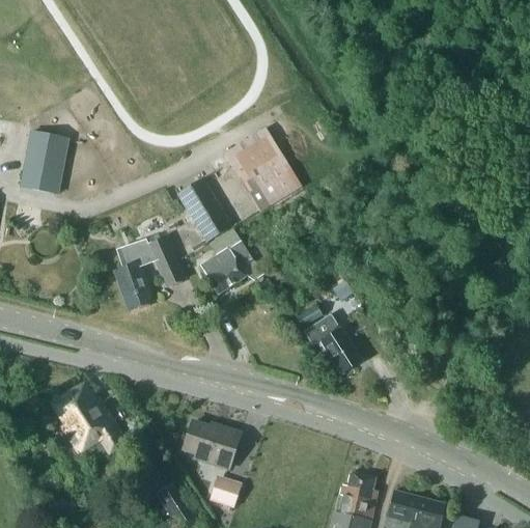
[(201,177),(214,197),(231,226),(233,225),(234,227),(303,186),(266,127),(224,154),(229,162),(201,177)]
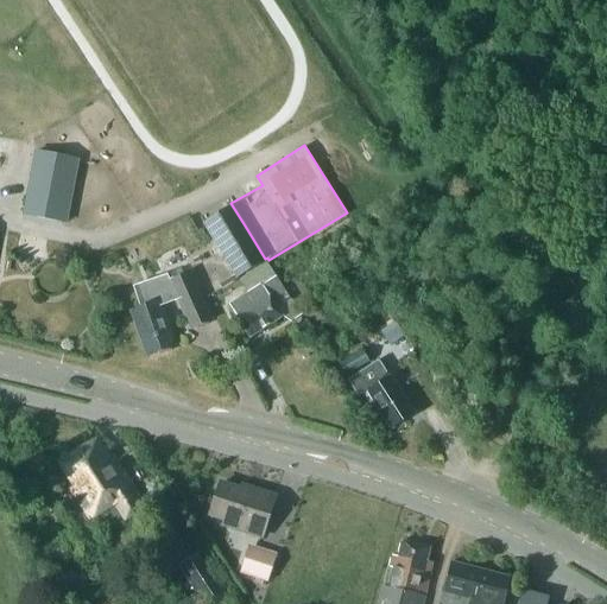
[(78,158),(36,150),(24,211),(67,220),(78,158)]
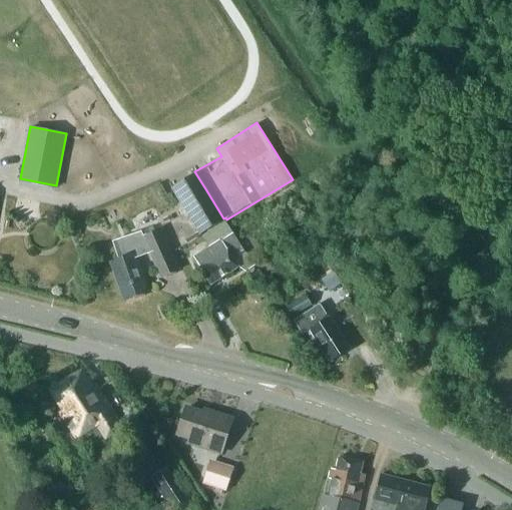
[(223,218),(206,190),(194,171),(171,186),(200,232),(223,218)]
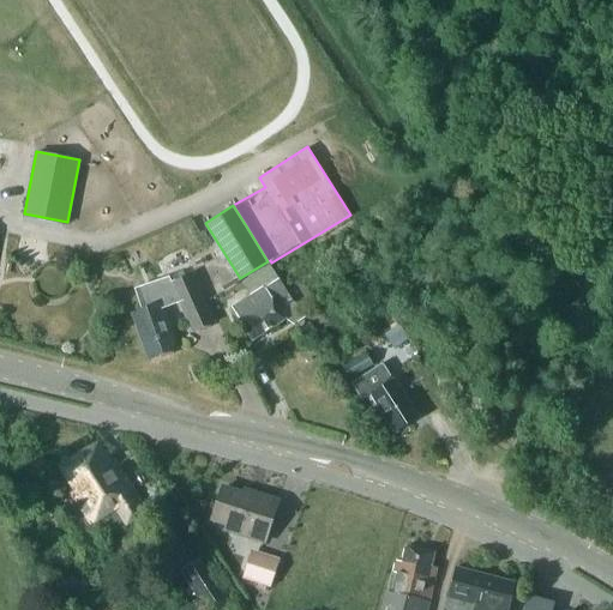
[(293,301),(269,264),(242,281),(252,295),(233,308),(252,338),(283,318),(278,310),(293,301)]
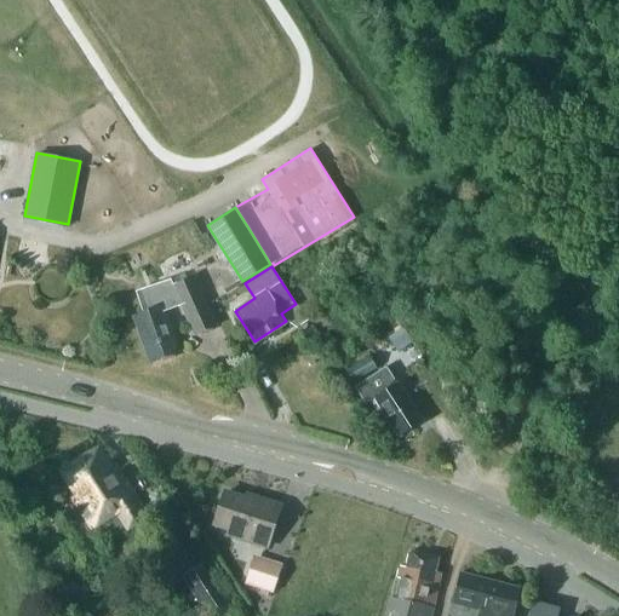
[(132,317),(150,362),(177,350),(160,310),(181,301),(194,332),(213,324),(193,275),(170,285),(167,280),(131,294),(139,314),(132,317)]
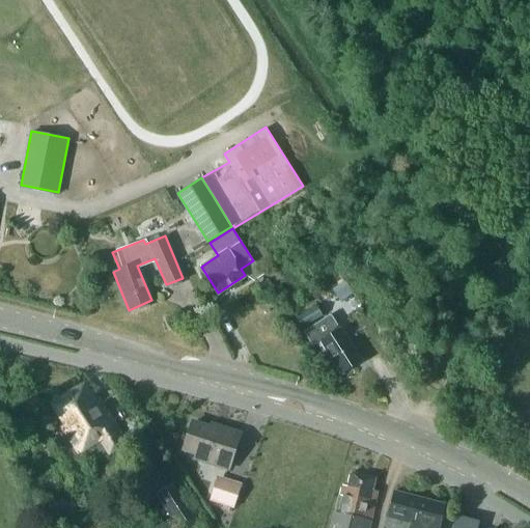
[(253,260),(241,269),(254,280),(265,273),(255,259),(253,260)]
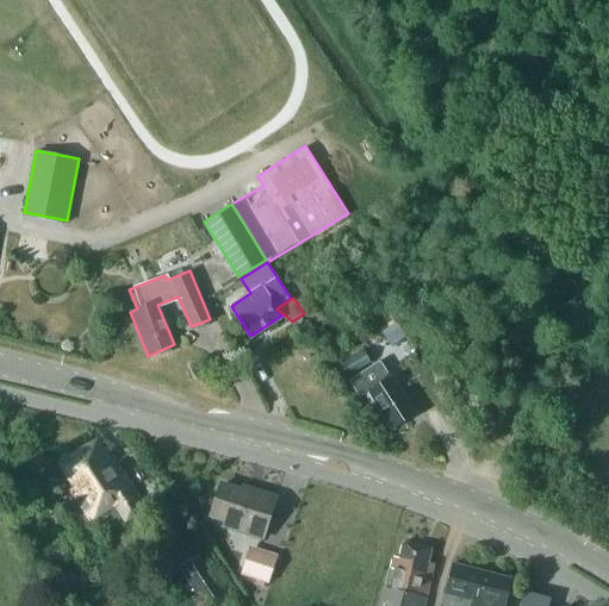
[(364,349),(341,363),(350,379),(373,364),(364,349)]
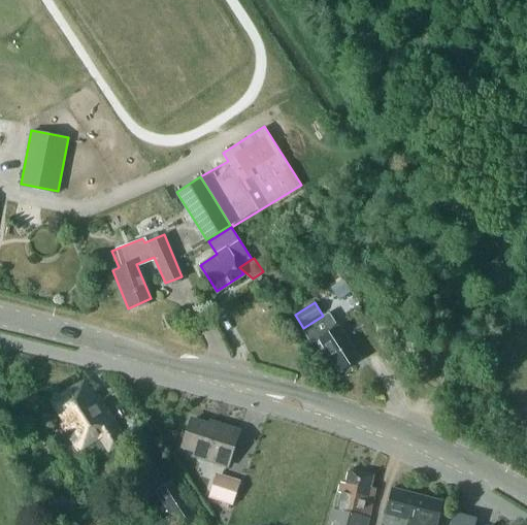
[(307,326),(316,339),(315,339),(322,351),(325,349),(338,370),(358,358),(337,325),(336,326),(329,315),(318,322),(317,320),(307,326)]
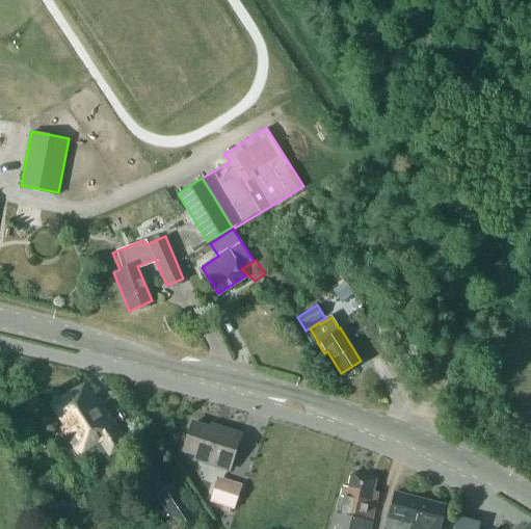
[(128,440),(99,395),(96,397),(84,380),(51,402),(62,421),(58,423),(77,452),(99,439),(108,452),(128,440)]
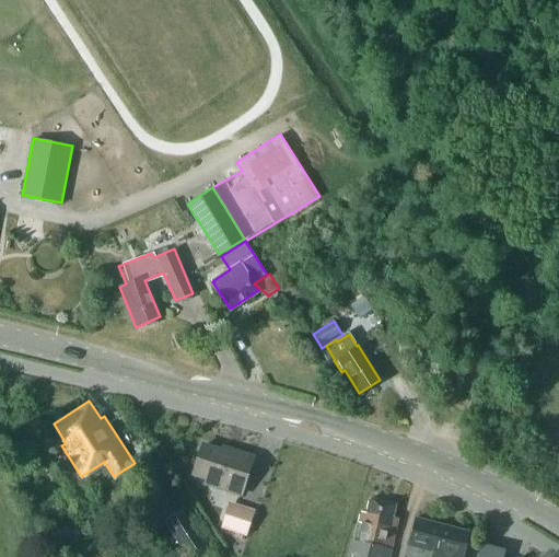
[(204,479),(237,491),(251,454),(230,448),(229,452),(201,442),(191,471),(205,475),(204,479)]
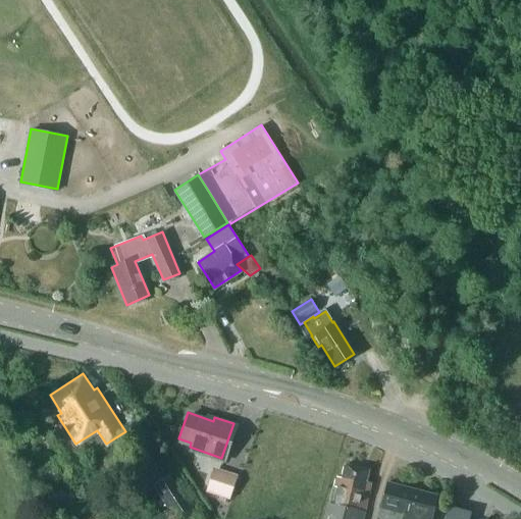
[(319,518),(359,518),(366,495),(370,481),(365,479),(367,469),(343,463),(340,476),(334,474),(327,502),(324,501),(319,518)]
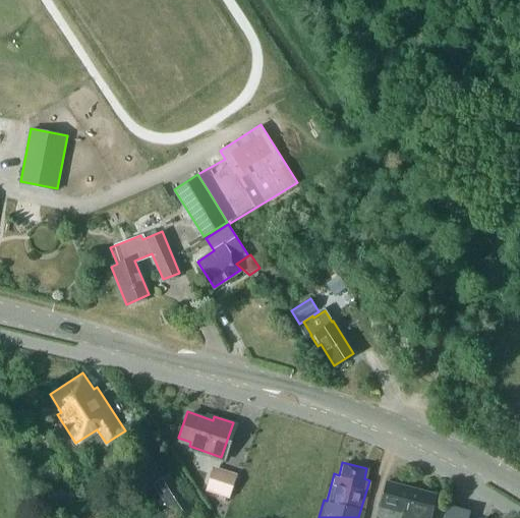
[(230,498),(237,473),(214,465),(206,490),(230,498)]
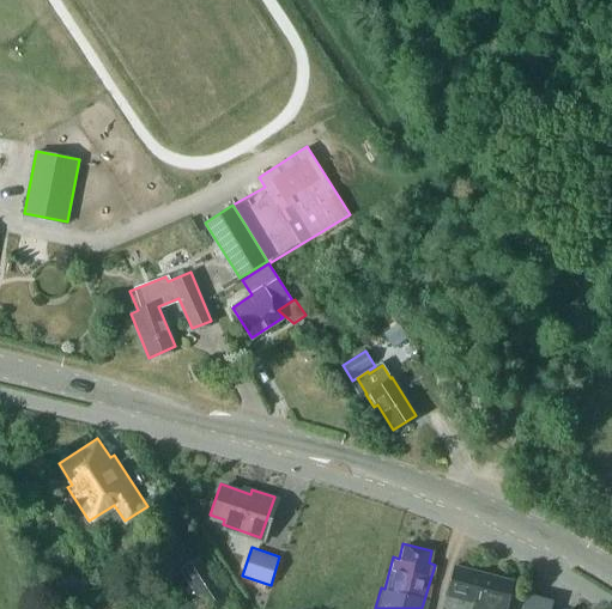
[(181,571),(205,608),(219,608),(231,602),(201,556),(181,571)]
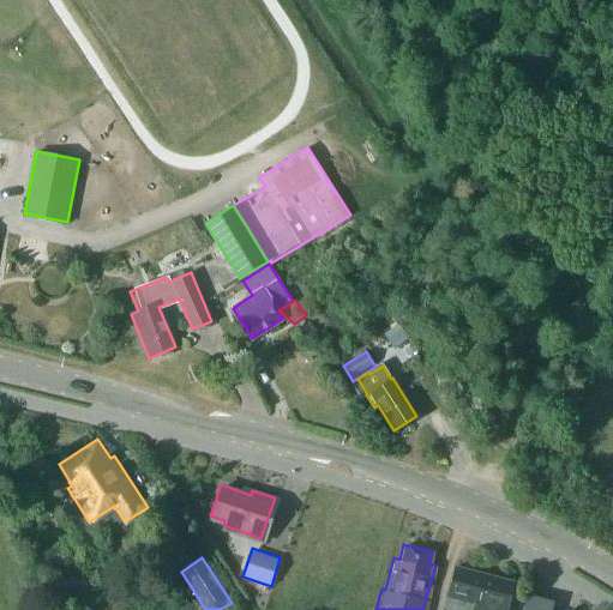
[(448,609),(498,609),(502,609),(504,609),(512,580),(451,565),(442,602),(448,609)]
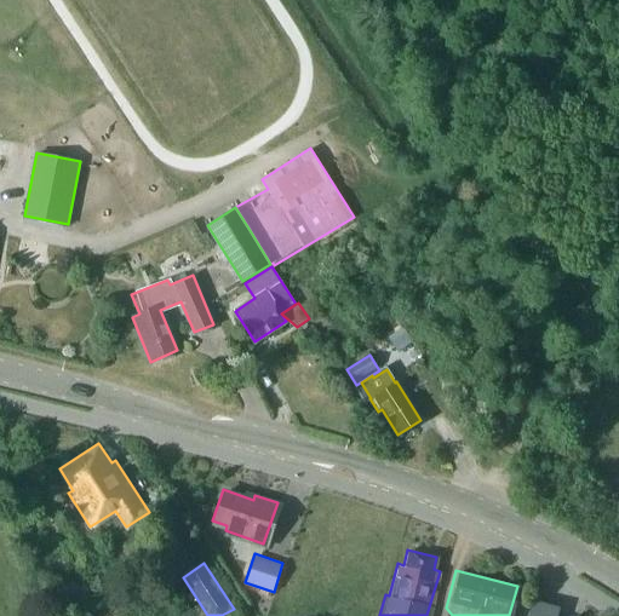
[(531,603),(532,603),(527,615),(556,615),(559,608),(531,600),(531,603)]
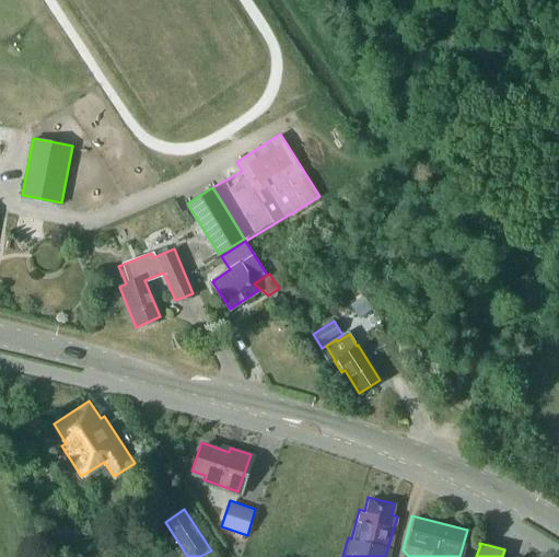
All buildings are outlined.
